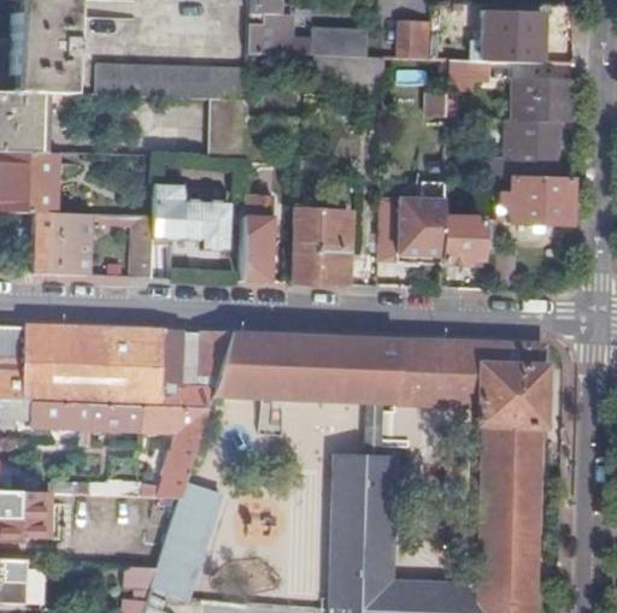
[(12,0),(10,90),(40,92),(68,93),(71,0),(12,0)]
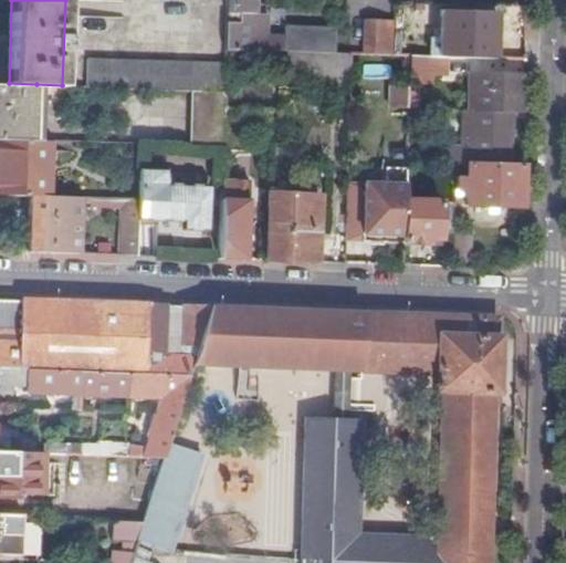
[(228,0),(228,12),(240,12),(240,21),(228,20),(228,48),(287,50),(336,51),(336,25),(286,23),(286,35),(268,35),(268,13),(254,13),(254,0),(228,0)]
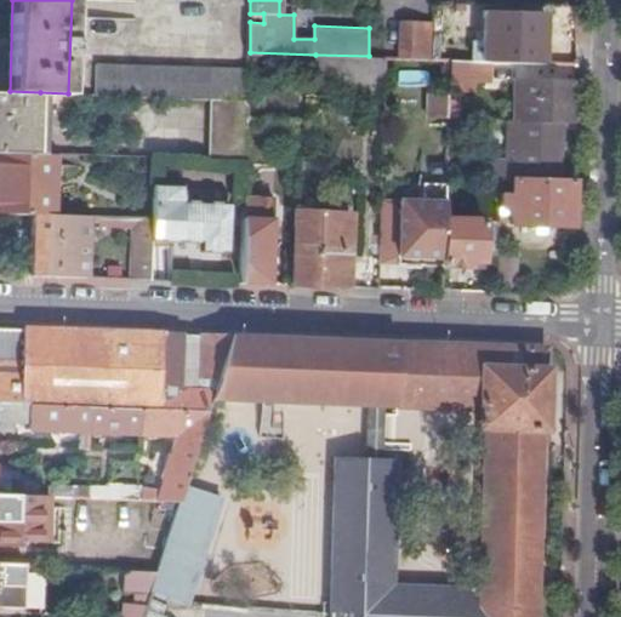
[(491,60),(545,62),(546,12),(493,11),(493,40),(491,60)]
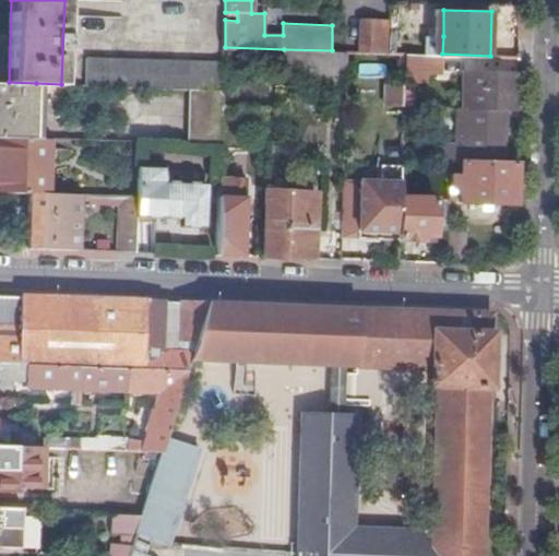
[(359,19),(358,51),(379,51),(379,19),(359,19)]
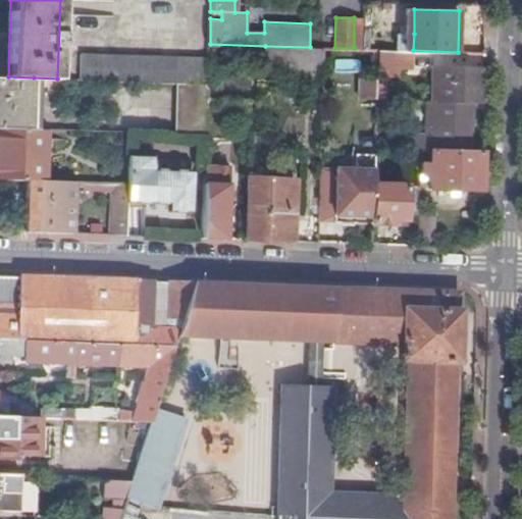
[(277,76),(324,78),(325,48),(310,47),(265,46),(265,60),(277,60),(277,76)]
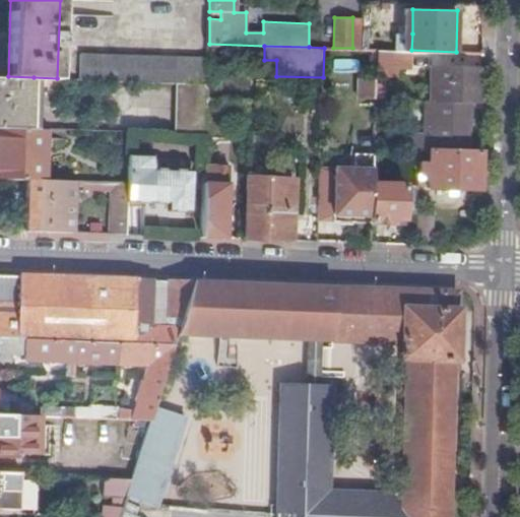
[(391,50),(377,49),(376,74),(391,75),(391,50)]
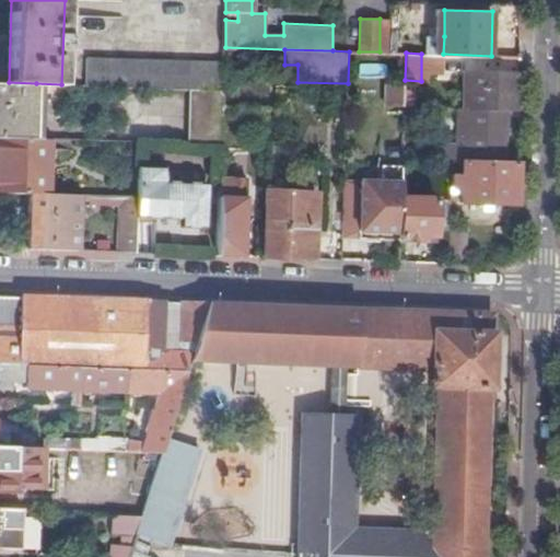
[(88,57),(88,84),(194,88),(223,89),(224,60),(88,57)]
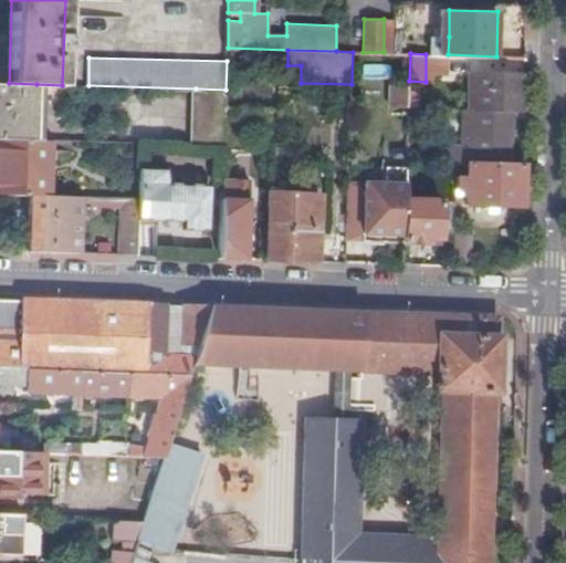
[(511,110),(524,110),(525,83),(526,73),(473,72),(473,90),(490,91),(489,108),(511,110)]
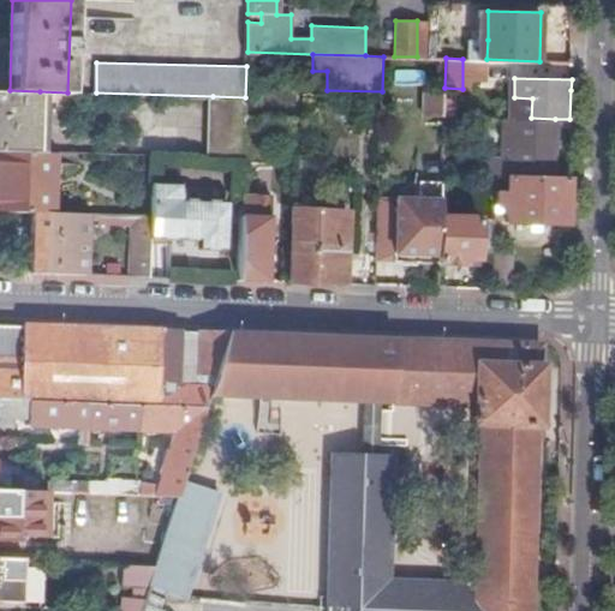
[(10,90),(0,90),(0,149),(33,150),(37,151),(40,91),(10,90)]
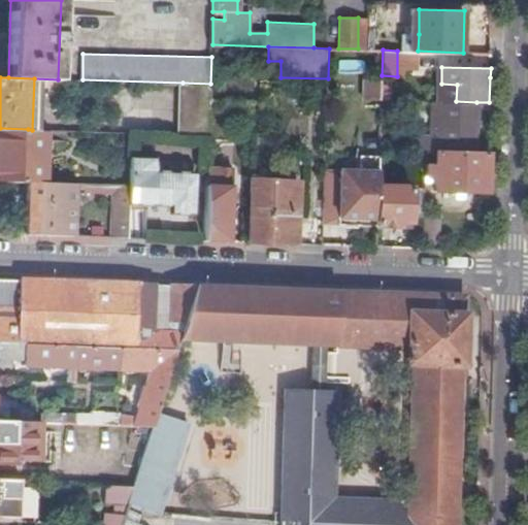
[(377,77),(359,77),(360,98),(378,98),(377,77)]
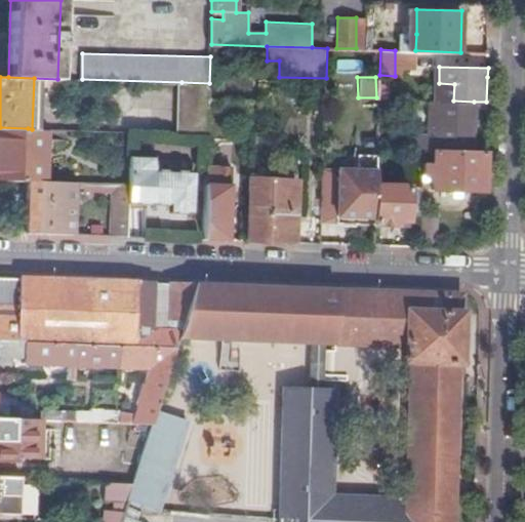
[(182,82),(182,133),(207,134),(208,99),(209,83),(182,82)]
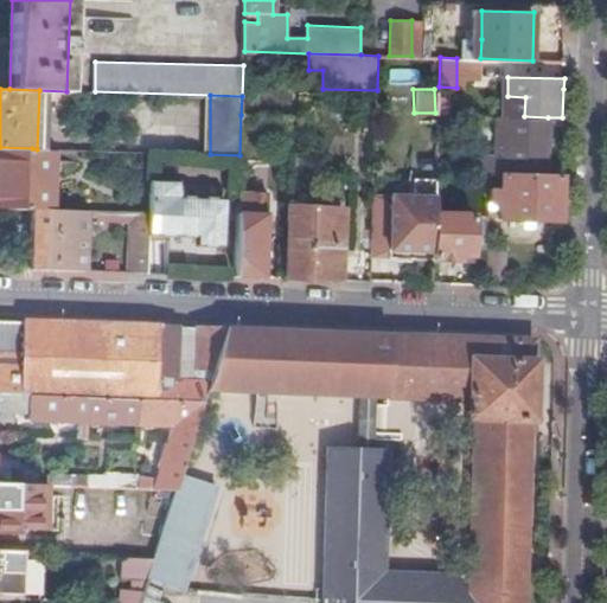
[(525,97),(508,96),(508,116),(524,116),(525,97)]
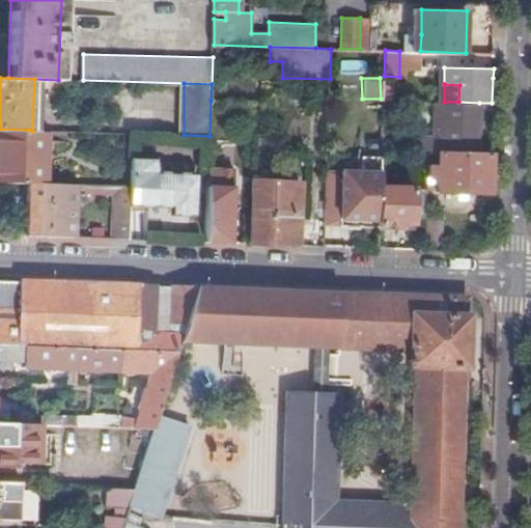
[(424,115),(424,101),(384,100),(383,113),(424,115)]
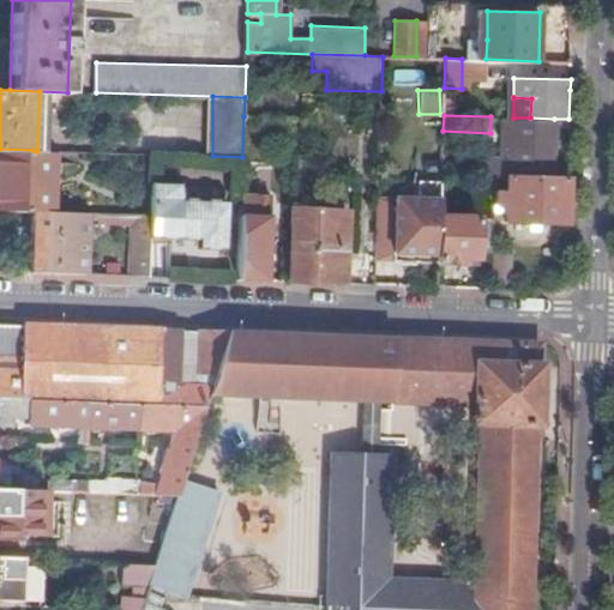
[(441,152),(441,171),(494,173),(507,173),(554,174),(554,119),(530,118),(513,118),(503,116),(503,155),(441,152)]
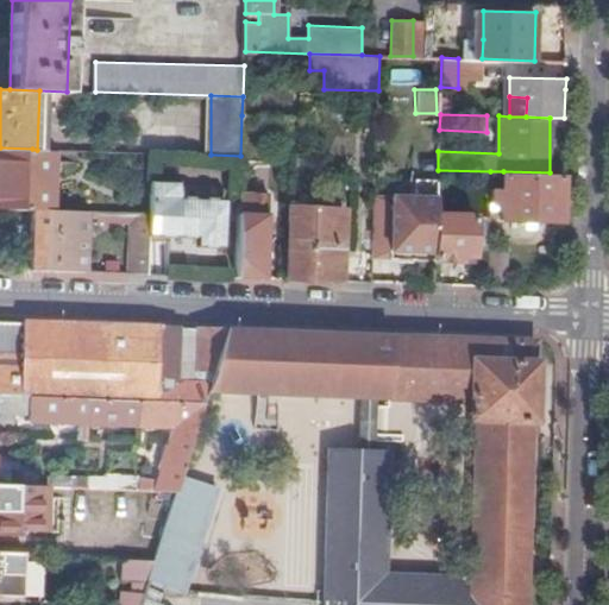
[(0,147),(0,208),(32,208),(32,149),(0,147)]
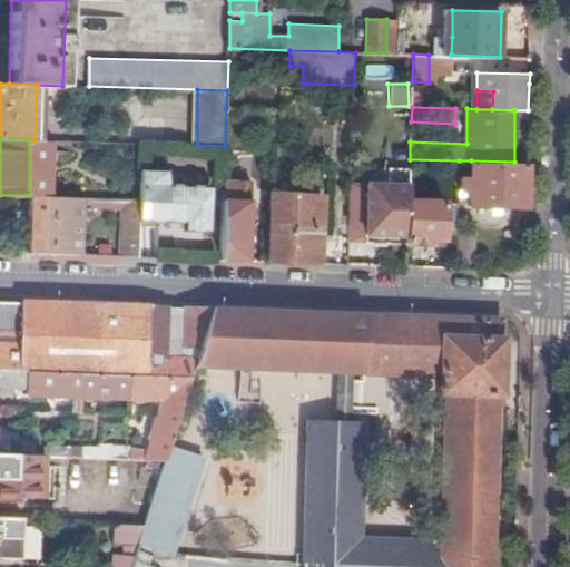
[(470,204),(526,205),(527,163),(514,162),(471,160),(470,176),(459,176),(459,188),(470,189),(470,204)]
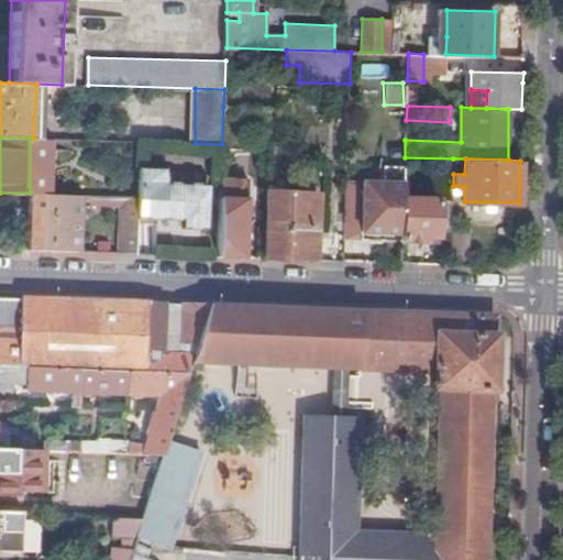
[(139,196),(139,213),(183,215),(183,224),(207,224),(207,188),(159,187),(161,171),(140,171),(139,196)]
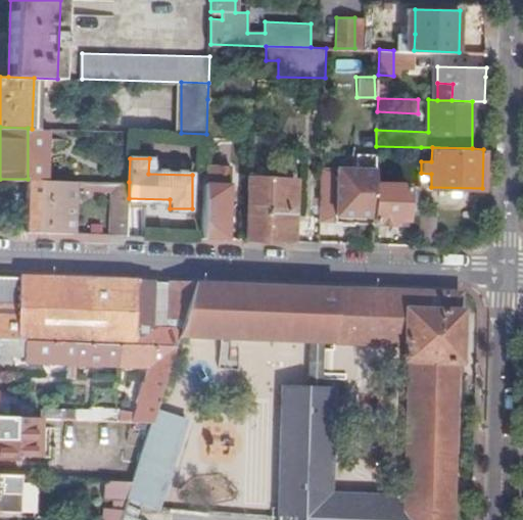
[(205,166),(203,236),(228,237),(231,167),(205,166)]
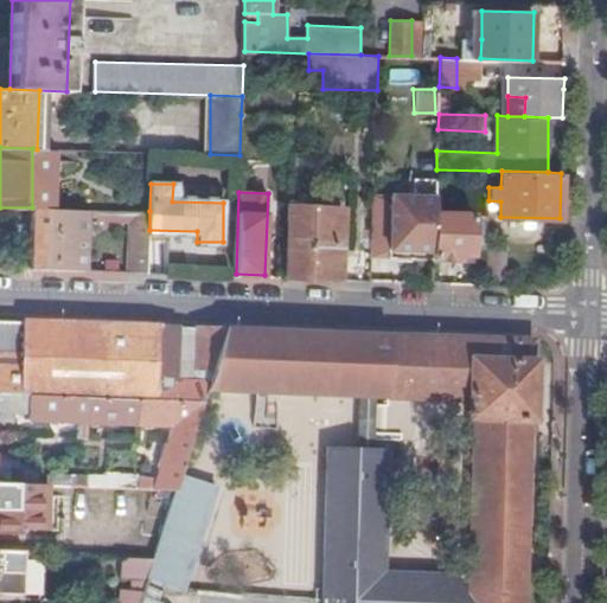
[(389,247),(434,249),(435,212),(435,196),(391,193),(389,247)]
